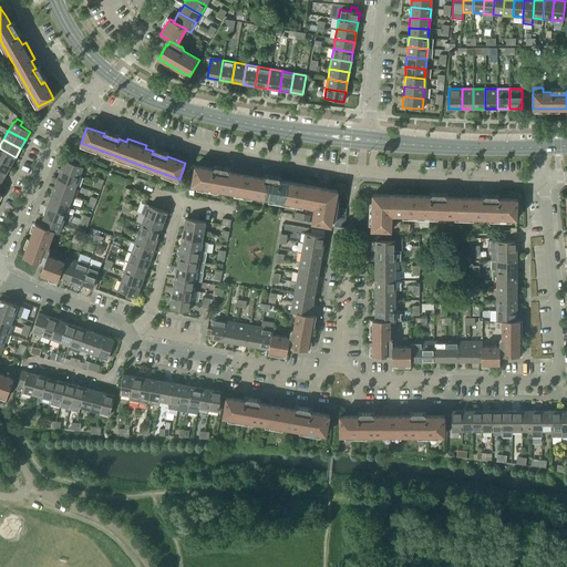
[(0,160),(10,166),(16,157),(0,148),(0,160)]
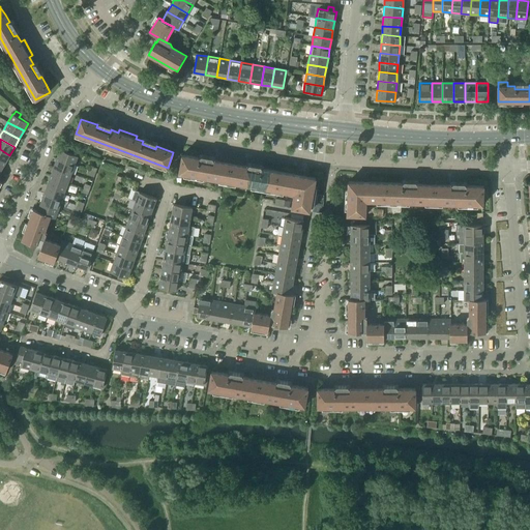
[(0,149),(0,159),(5,163),(9,155),(0,149)]
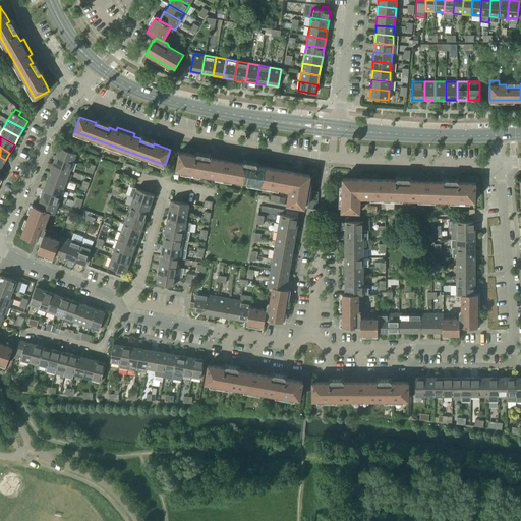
[(59,147),(56,156),(73,162),(76,154),(59,147)]
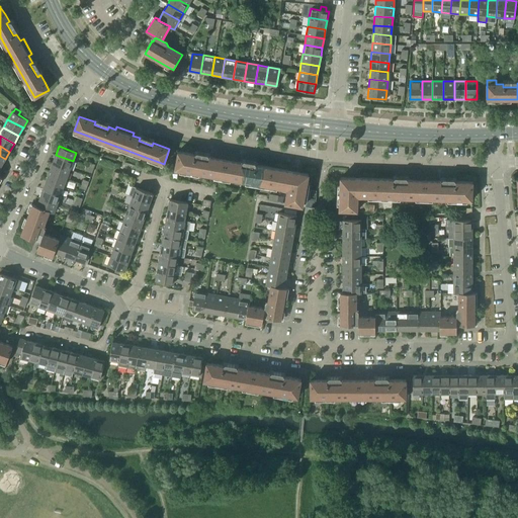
[(235,158),(226,157),(218,155),(218,158),(209,157),(208,160),(194,158),(194,154),(178,152),(175,169),(285,189),(286,187),(287,187),(284,203),(303,206),(309,174),(293,172),(293,173),(288,172),(288,171),(256,165),(256,168),(241,166),(242,163),(234,161),(235,158)]
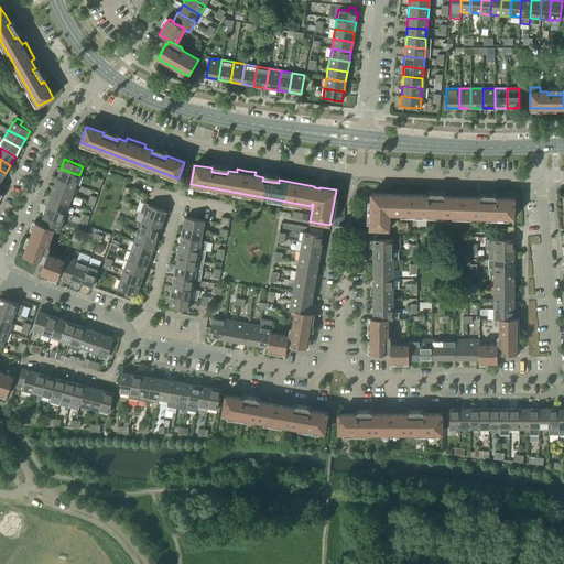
[(61,169),(57,179),(76,185),(79,175),(61,169)]
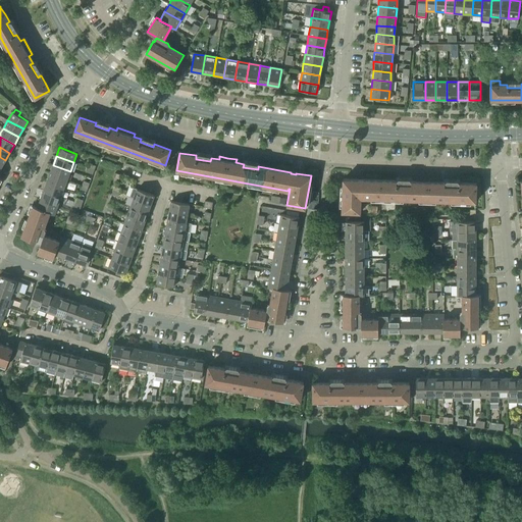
[(53,165),(50,173),(67,179),(70,171),(53,165)]
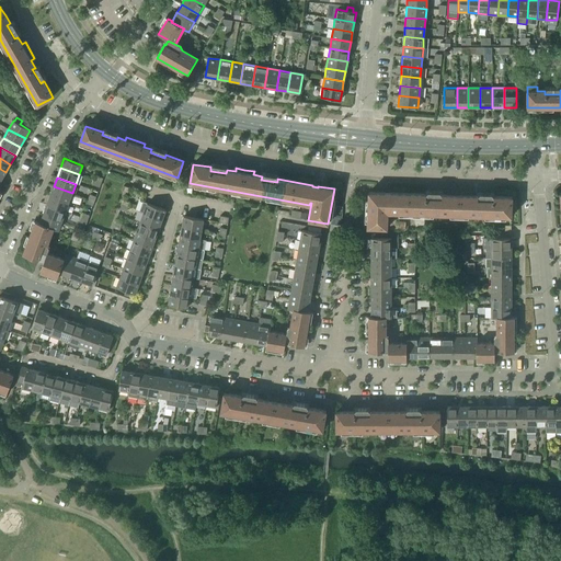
[(54,186),(50,195),(69,202),(72,193),(54,186)]
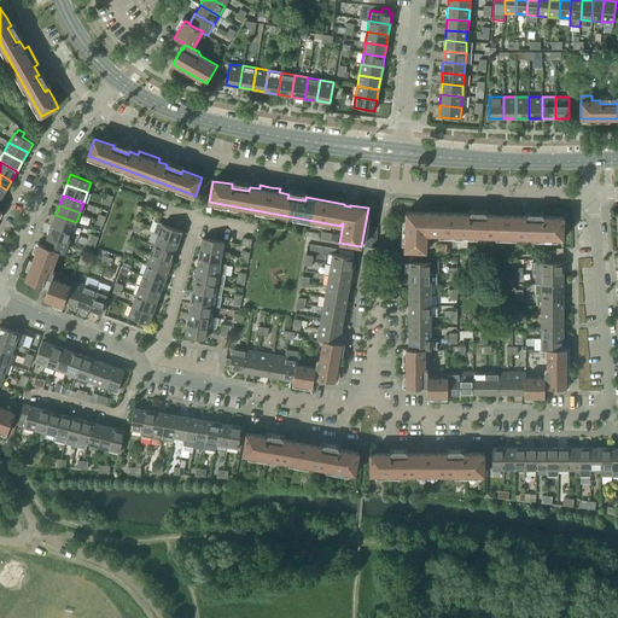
[(424,213),(414,213),(406,213),(404,251),(426,251),(427,234),(563,239),(564,217),(543,216),(543,219),(543,221),(526,220),(526,216),(517,216),(517,211),(496,211),(496,215),(487,215),(487,219),(468,217),(468,216),(470,214),(430,213),(430,214),(424,214),(424,213)]
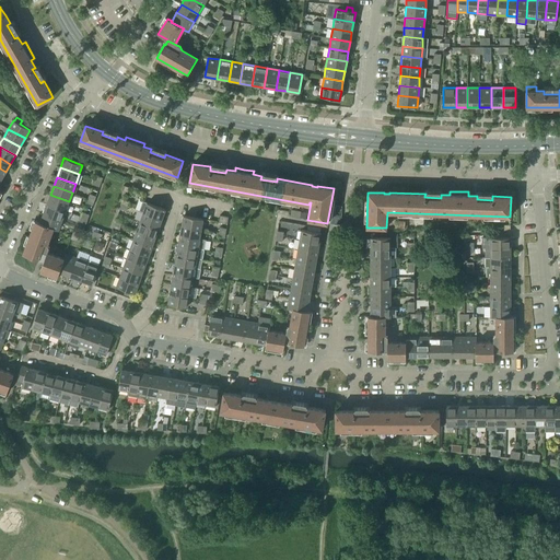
[(50,195),(47,205),(66,211),(69,201),(50,195)]
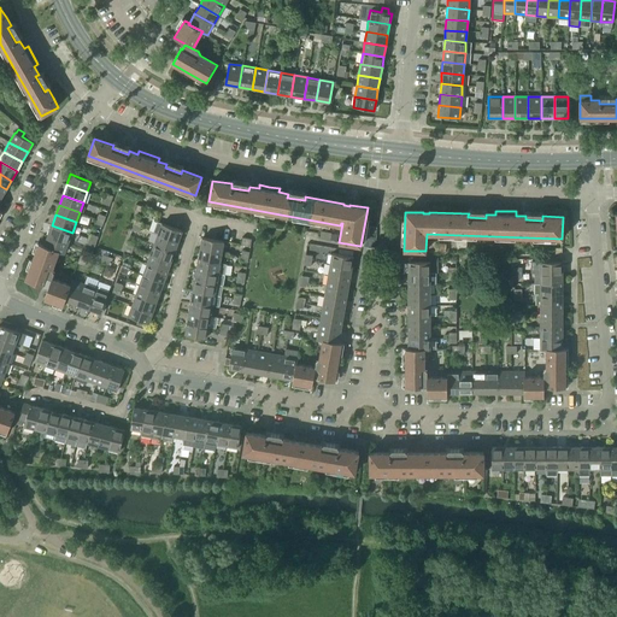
[(153,233),(158,234),(178,241),(182,231),(162,224),(157,222),(153,233)]
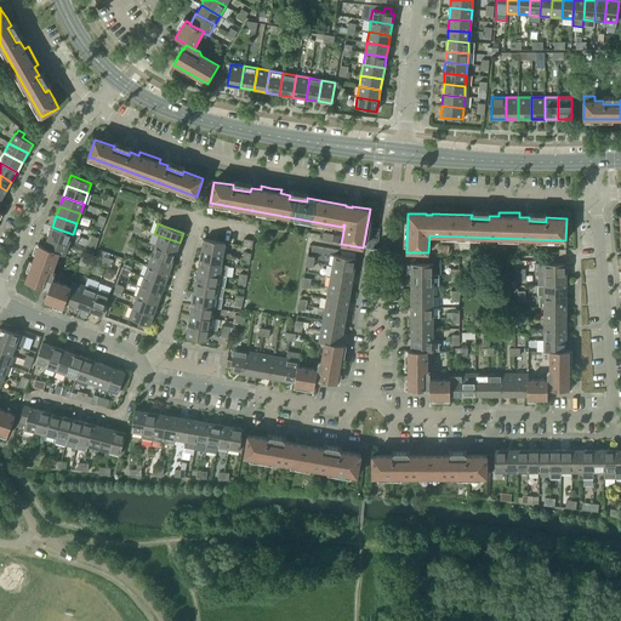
[(52,227),(49,237),(69,244),(73,234),(52,227)]
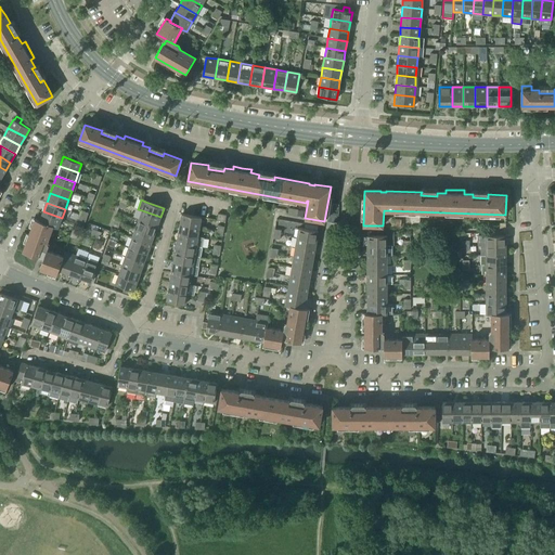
[(142,210),(139,220),(157,227),(160,217),(142,210)]
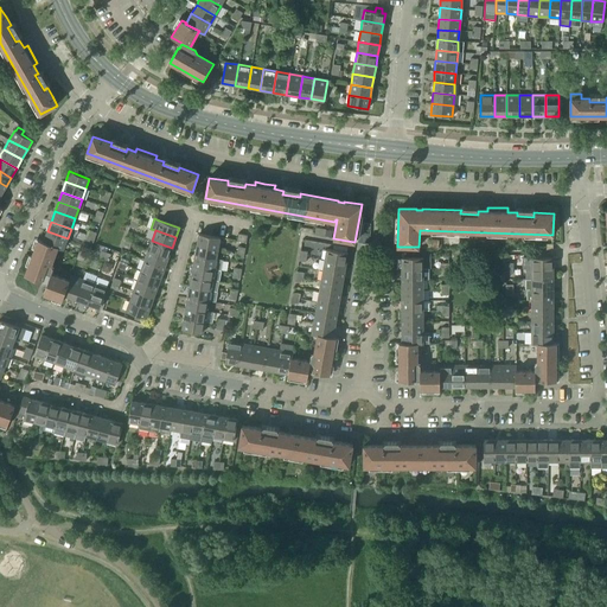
[(48,231),(44,241),(63,249),(68,238),(48,231)]
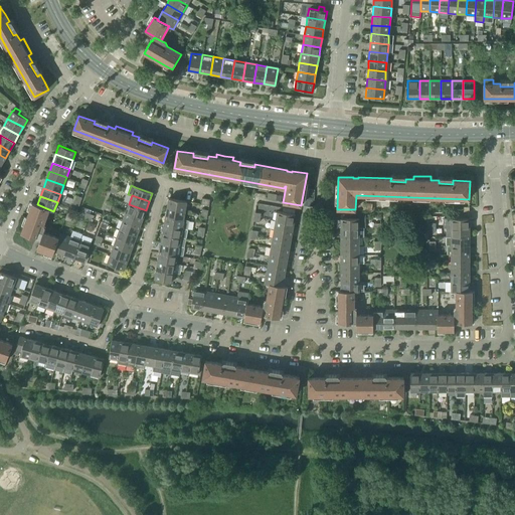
[(169,198),(167,208),(185,211),(186,201),(169,198)]
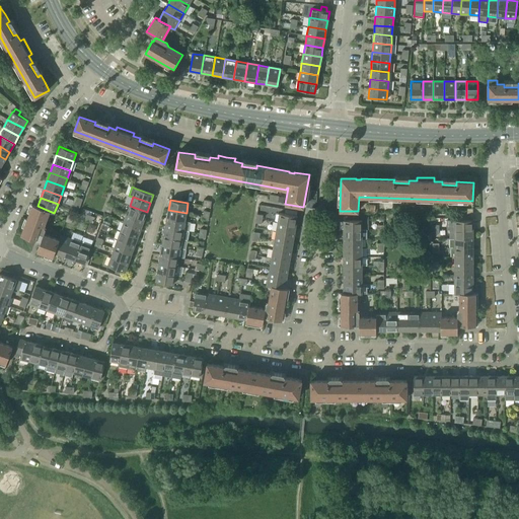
[(53,257),(55,252),(61,235),(60,235),(58,239),(44,234),(45,231),(45,230),(46,227),(44,227),(50,212),(54,214),(54,213),(38,206),(32,205),(21,235),(41,242),(38,251),(53,257)]
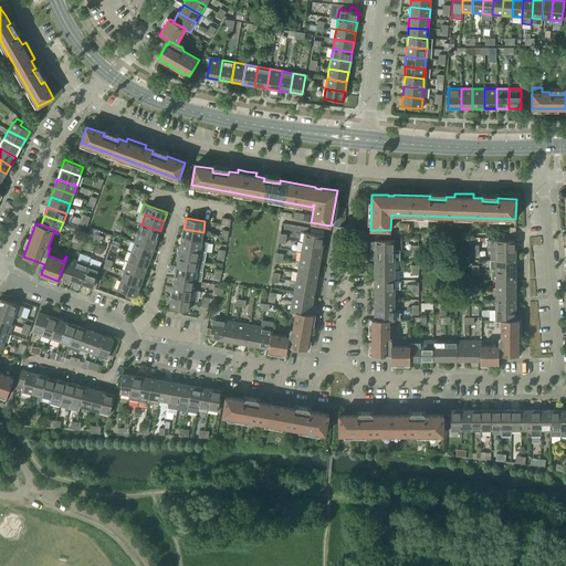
[(142,224),(138,234),(157,240),(160,231),(142,224)]
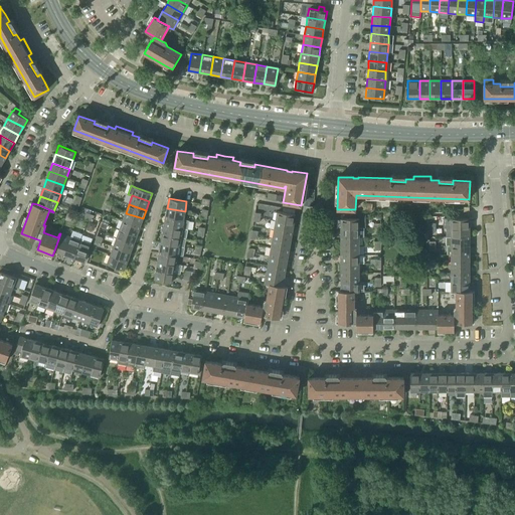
[(167,208),(165,217),(183,220),(185,211),(167,208)]
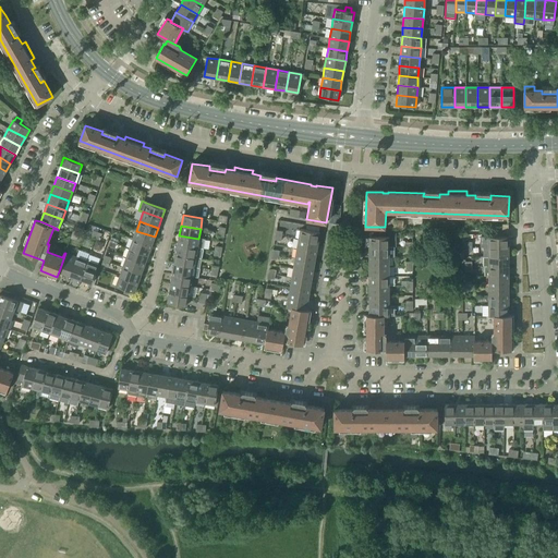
[(300,229),(299,239),(318,242),(319,232),(300,229)]
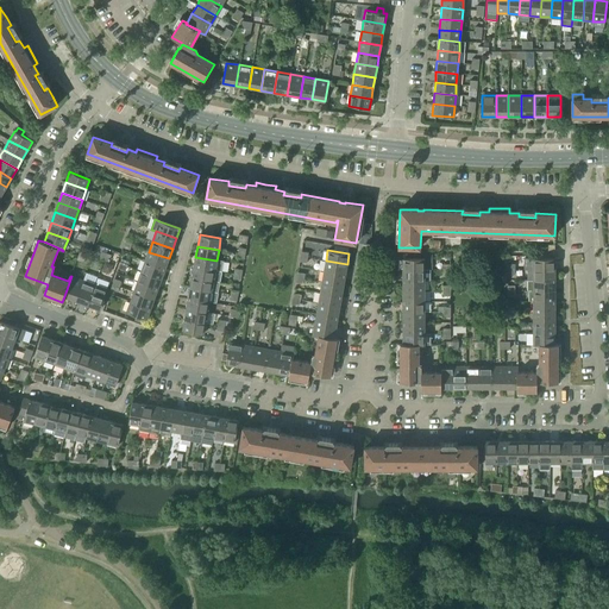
[(149,252),(145,262),(165,269),(169,258),(149,252)]
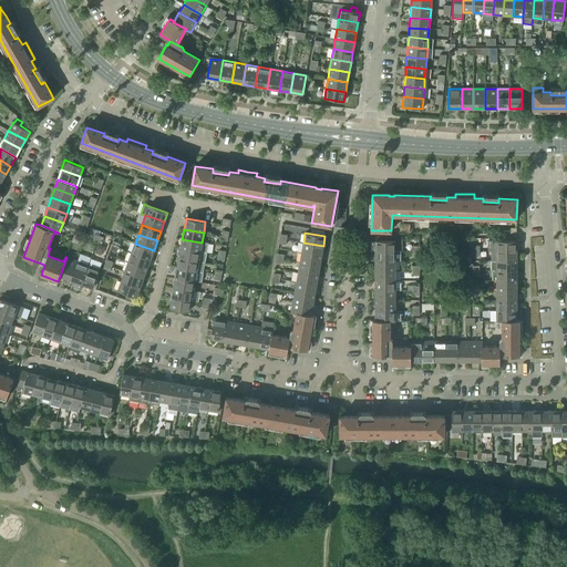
[(182,239),(181,248),(206,253),(208,244),(202,243),(182,239)]
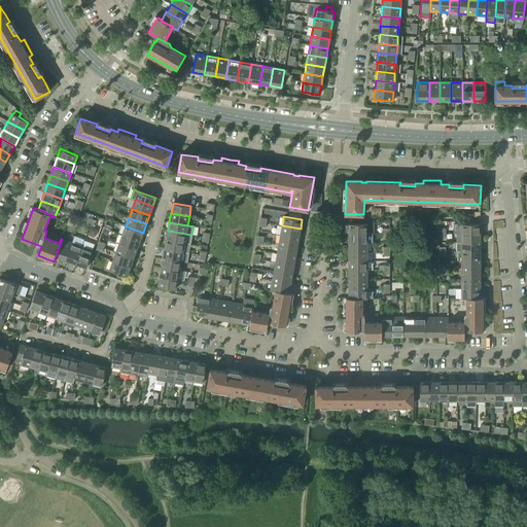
[(349,223),(349,233),(367,233),(367,223),(349,223)]
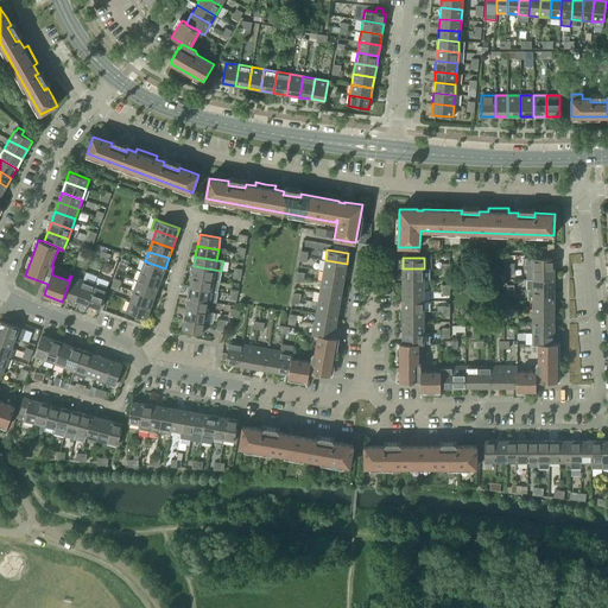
[(532,258),(532,268),(553,268),(553,258),(532,258)]
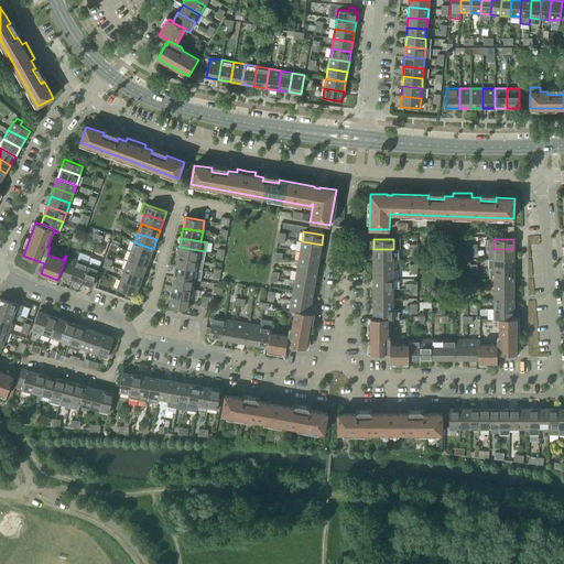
[(302,241),(300,251),(320,255),(322,245),(302,241)]
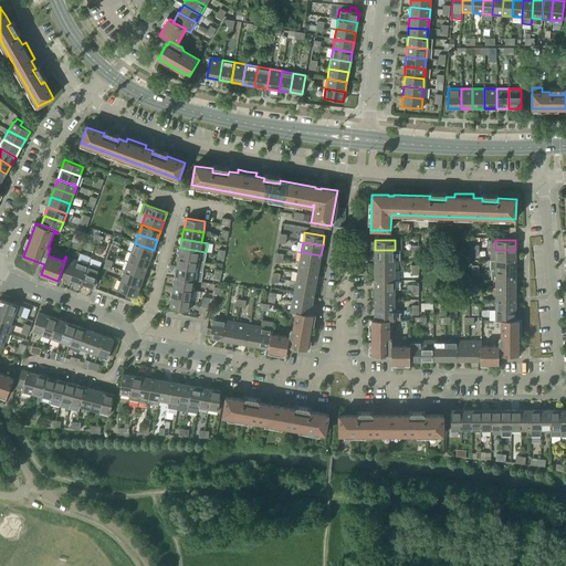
[(135,243),(132,252),(149,259),(154,250),(135,243)]
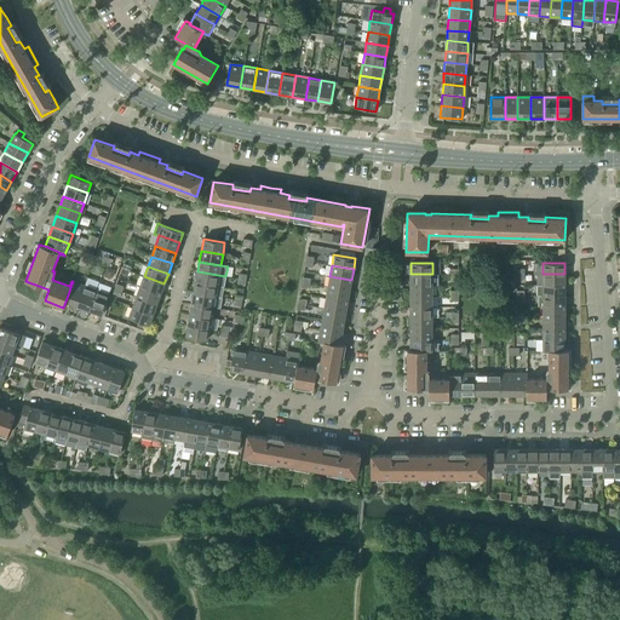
[(197,271),(195,282),(224,287),(225,276),(197,271)]
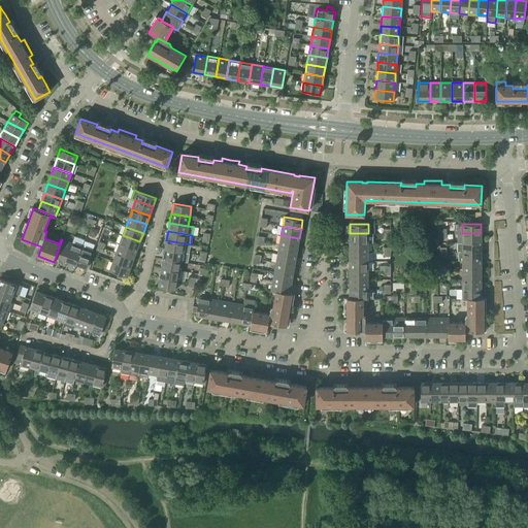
[(350,233),(350,242),(368,242),(368,233),(350,233)]
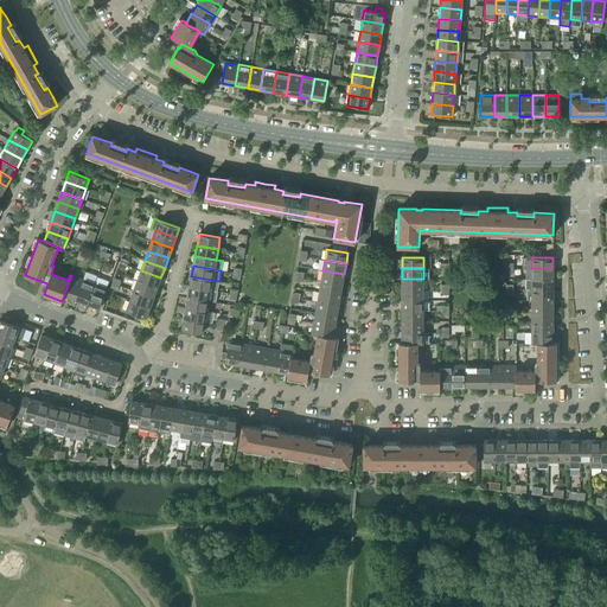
[(553,268),(531,268),(526,268),(525,279),(553,279),(553,268)]
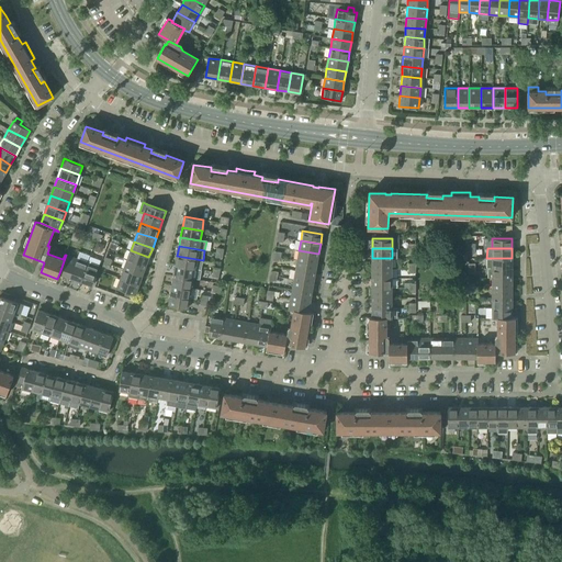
[(131,250),(127,260),(145,267),(148,257),(131,250)]
